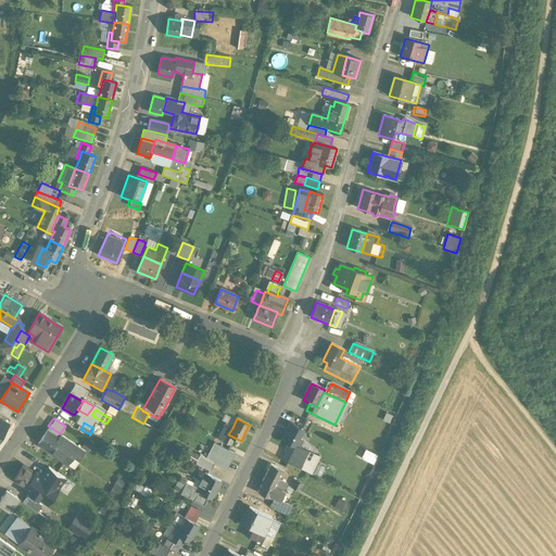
[(304,430),(291,424),(283,440),(289,443),(295,446),(300,440),(304,430)]
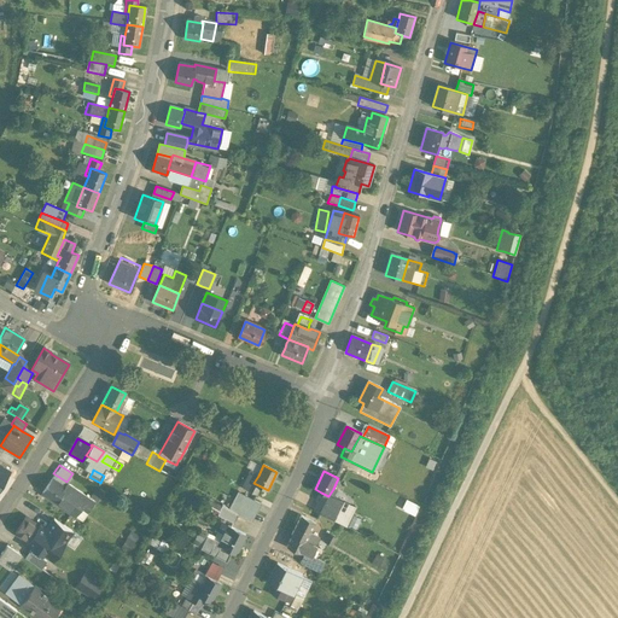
[(251,472),(244,488),(257,495),(261,487),(254,483),(258,476),(251,472)]
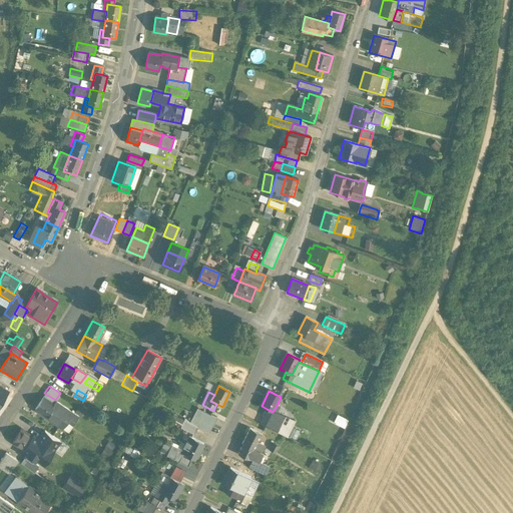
[(55,400),(44,393),(33,409),(35,411),(44,398),(54,405),(55,404),(53,403),(55,400)]
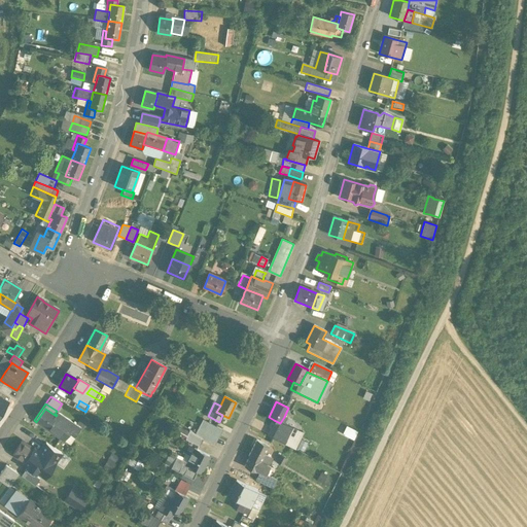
[(45,409),(36,422),(47,429),(51,423),(56,417),(56,416),(45,409)]
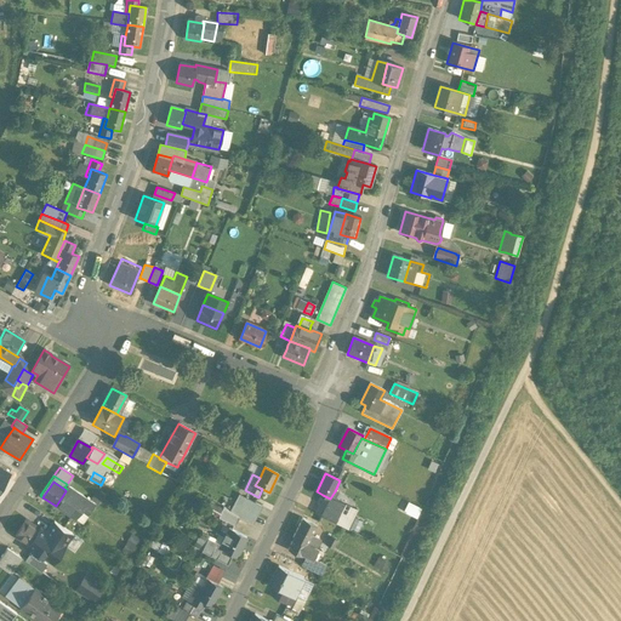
[(66,490),(66,491),(61,499),(70,506),(78,496),(67,489),(66,490)]
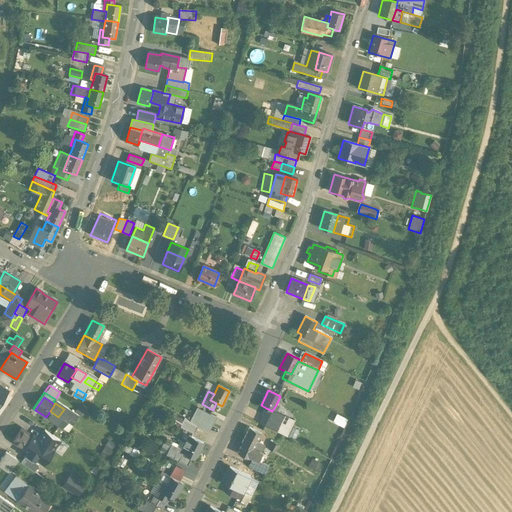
[(73,415),(69,421),(76,426),(87,409),(80,404),(73,415)]
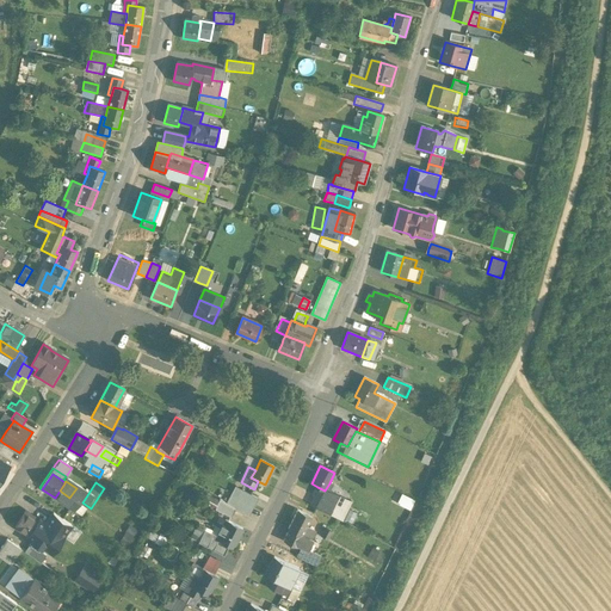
[(329,483),(325,491),(318,487),(314,495),(320,499),(334,506),(338,497),(328,492),(332,485),(329,483)]
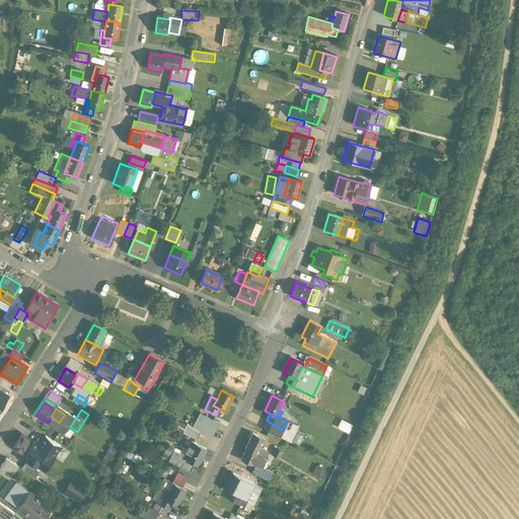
[(211,438),(219,423),(200,413),(192,428),(201,432),(211,438)]
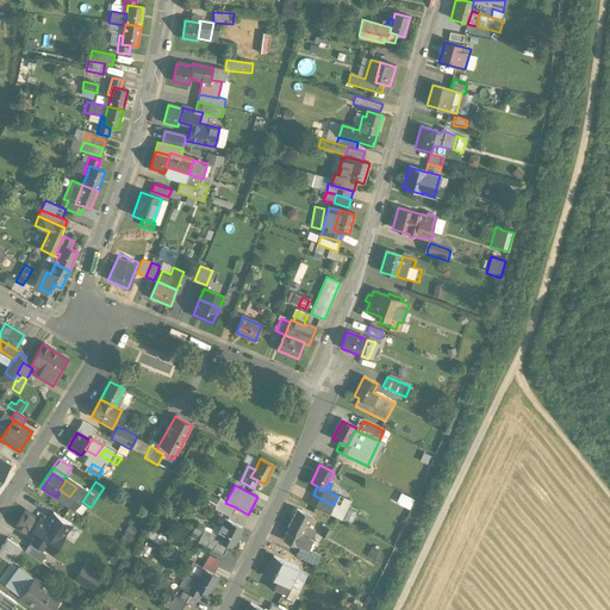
[(60,490),(55,497),(76,511),(82,502),(87,495),(76,487),(69,497),(60,490)]
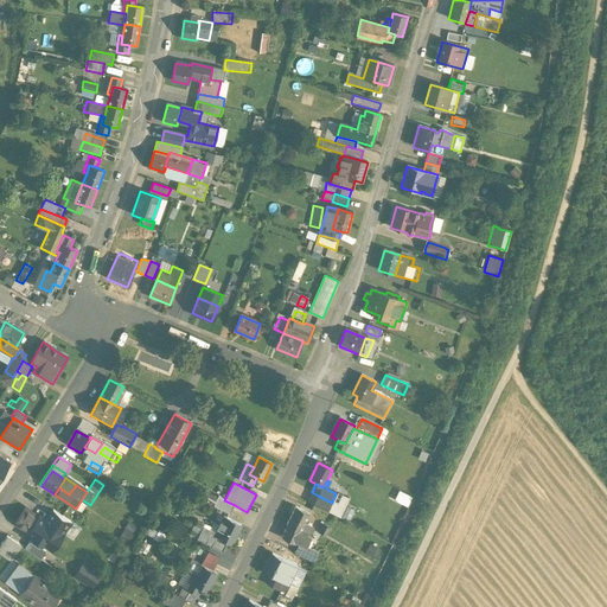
[(395,499),(409,504),(411,493),(398,490),(395,499)]
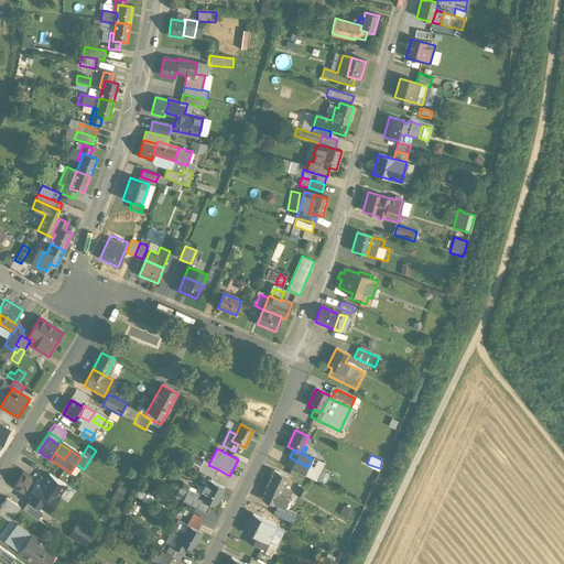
[(308,467),(295,461),(293,464),(291,468),(315,480),(318,473),(308,467)]
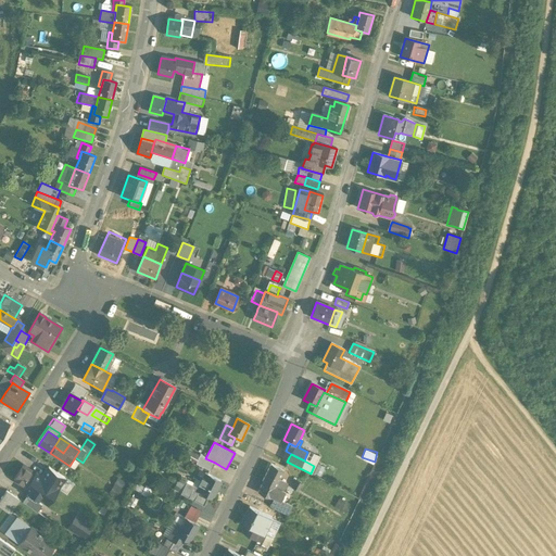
[(205,458),(201,455),(197,464),(211,470),(212,467),(215,463),(205,458)]
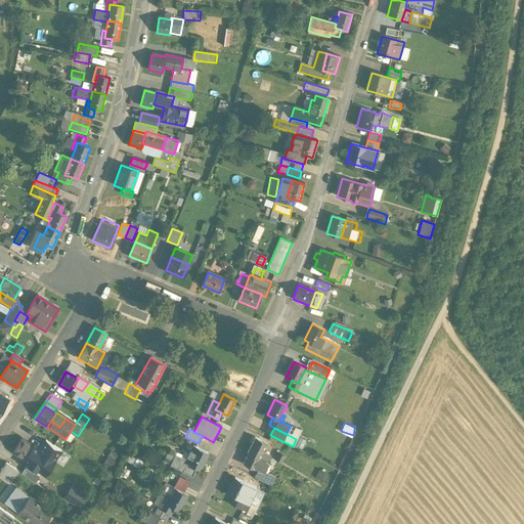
[(267,444),(256,438),(248,453),(249,453),(259,460),(263,452),(267,444)]
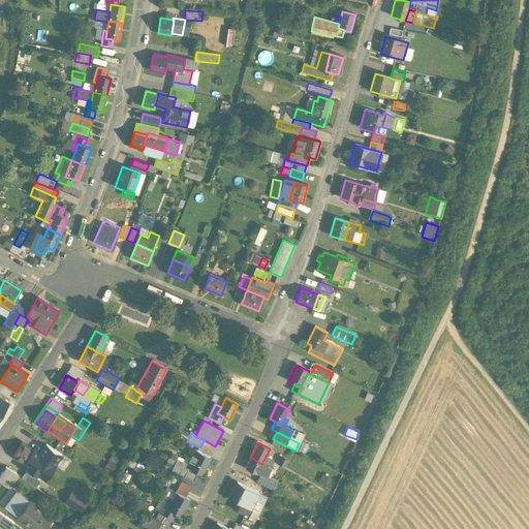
[(42,450),(39,456),(22,444),(12,458),(29,468),(28,469),(44,480),(62,456),(47,445),(42,450)]
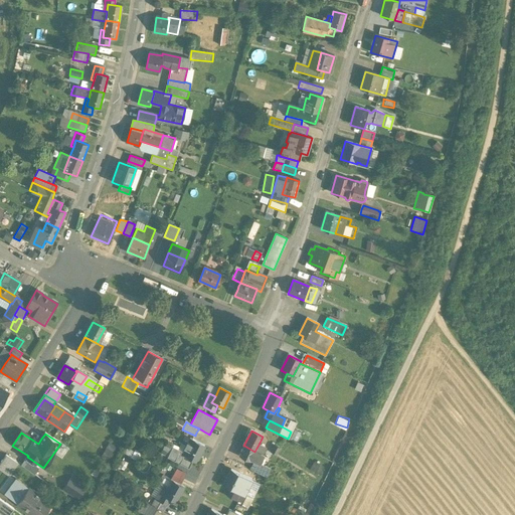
[(205,446),(190,439),(183,452),(173,447),(168,457),(175,461),(176,460),(180,462),(180,463),(189,468),(194,460),(197,461),(203,449),(205,446)]
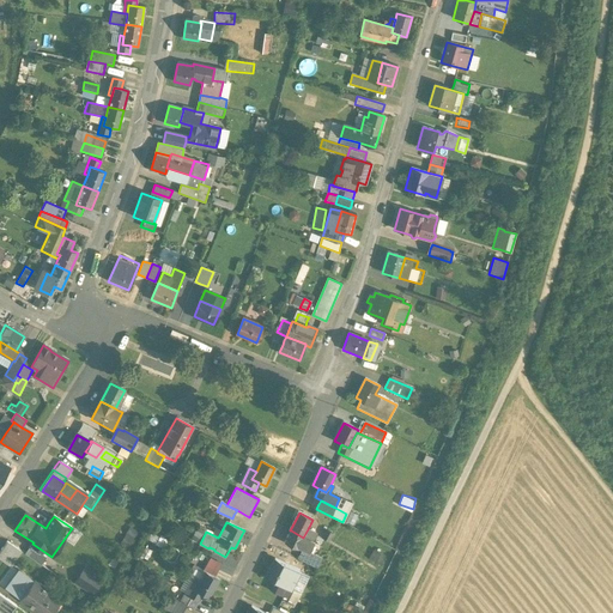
[(122,544),(132,547),(137,529),(127,527),(122,544)]
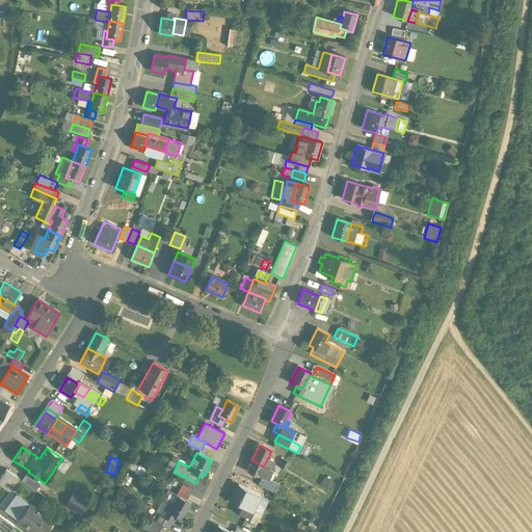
[(267,459),(263,467),(253,460),(247,471),(259,477),(259,475),(263,477),(268,480),(268,479),(272,472),(270,470),(274,462),(267,459)]
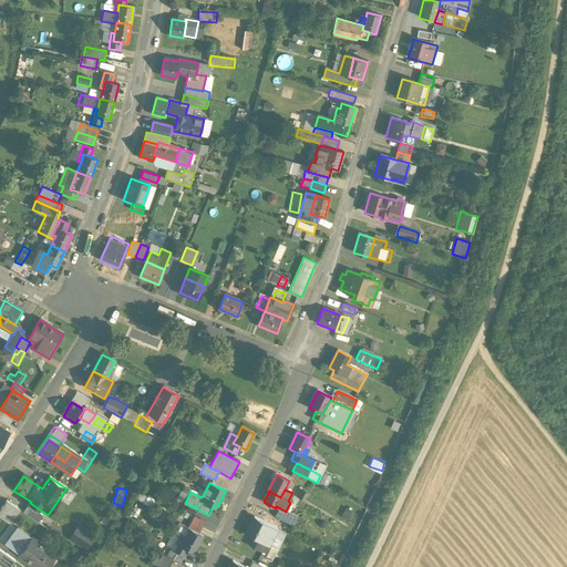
[(23,514),(23,513),(9,503),(4,509),(0,514),(0,515),(14,526),(23,514)]
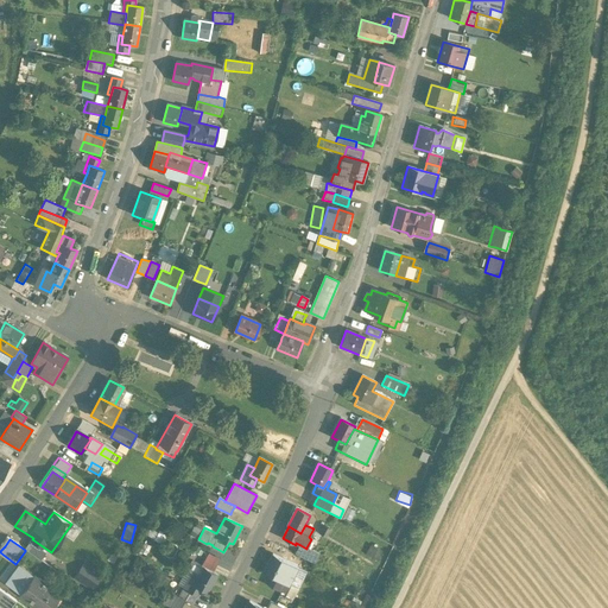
[(45,553),(30,543),(27,546),(25,550),(25,551),(40,562),(45,553)]
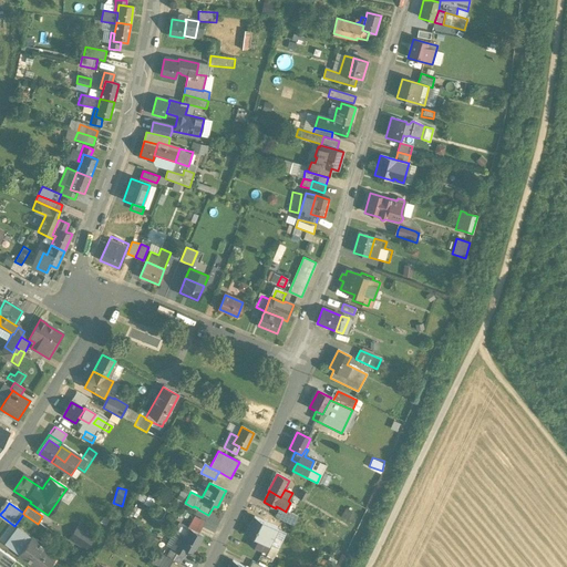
[(286,512),(280,508),(277,513),(275,517),(292,526),(298,517),(286,511),(286,512)]
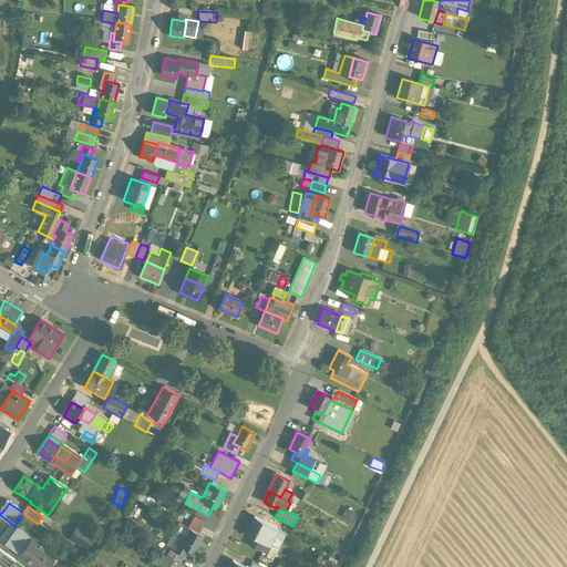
[(255,517),(246,534),(253,537),(259,540),(263,533),(268,524),(255,517)]
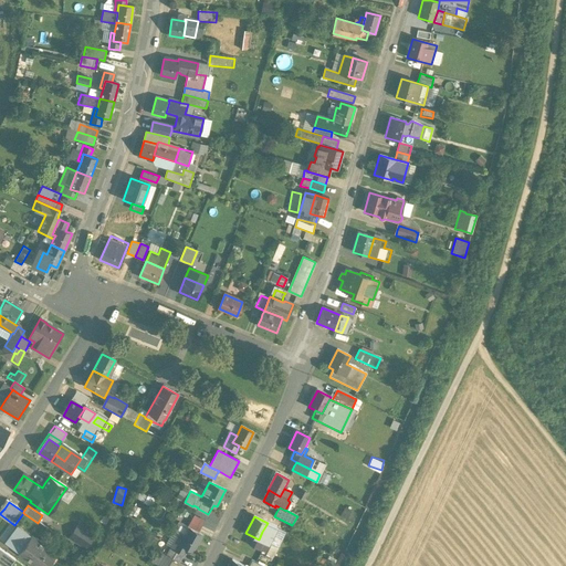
[(176,532),(181,535),(185,536),(189,527),(180,522),(176,532)]
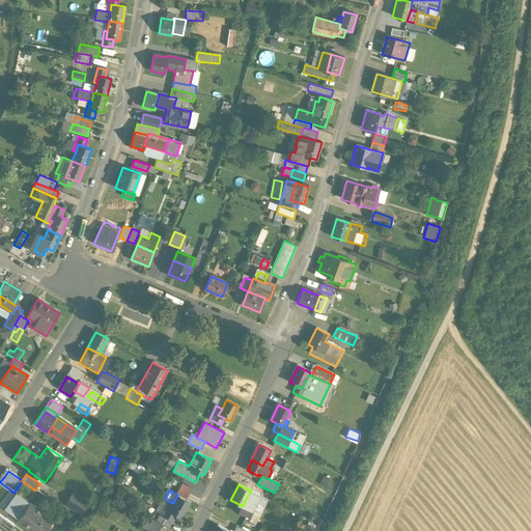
[(71,493),(64,504),(82,514),(89,503),(71,493)]
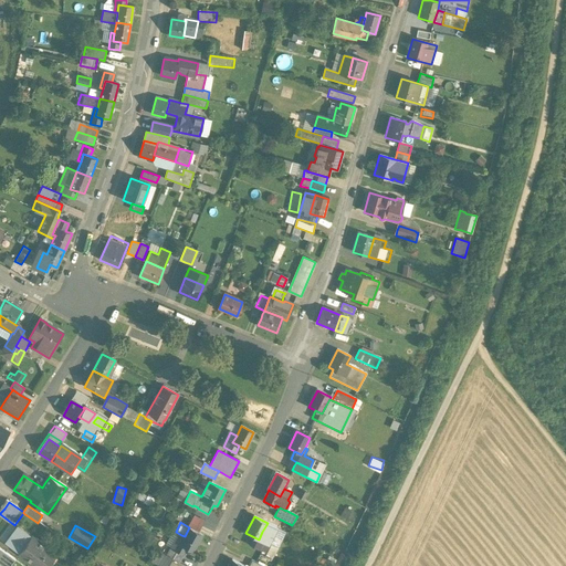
[(4,543),(19,554),(31,537),(17,526),(4,543)]
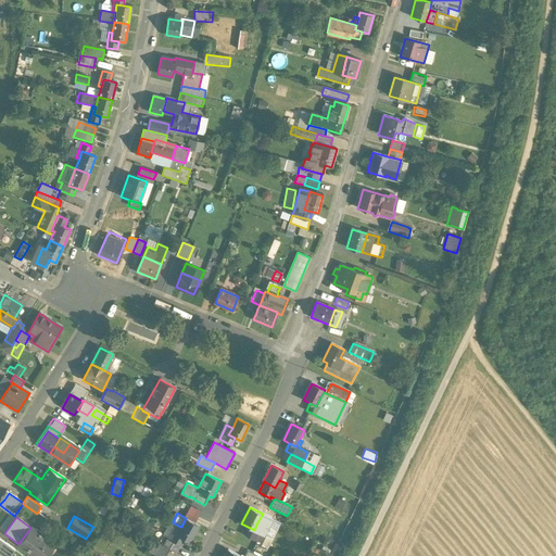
[(181,527),(177,534),(184,538),(190,541),(199,525),(186,518),(181,527)]
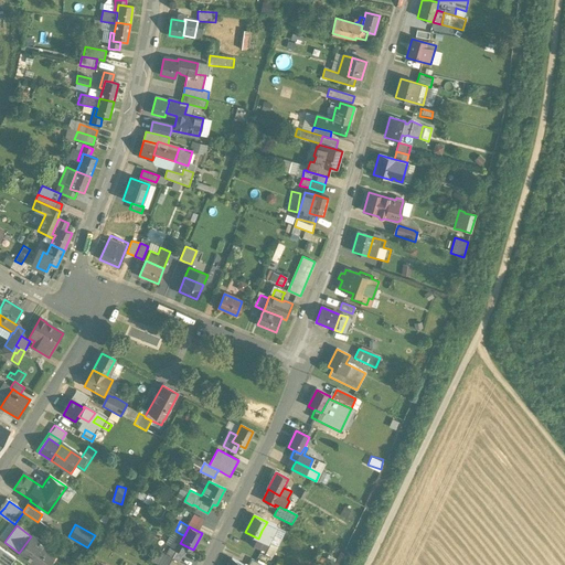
[(258,539),(252,535),(248,543),(257,547),(260,542),(265,533),(262,531),(258,539)]
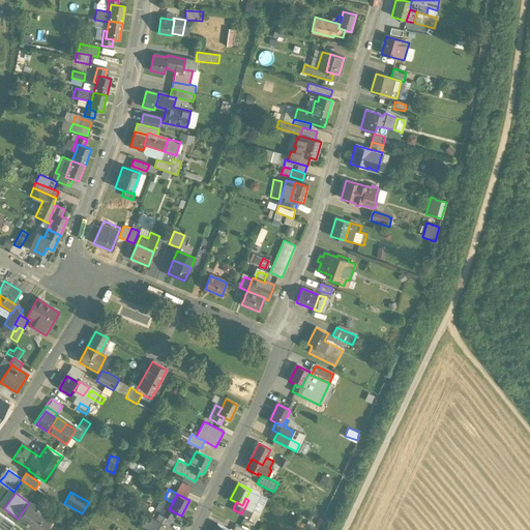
[(172,520),(175,512),(169,509),(173,502),(170,501),(163,514),(172,520)]
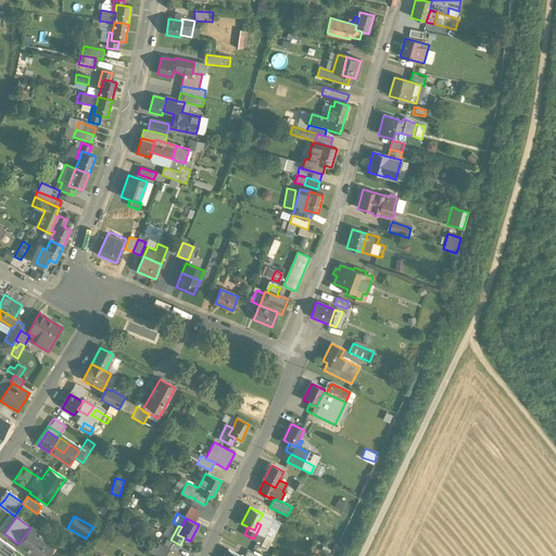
[(30,528),(19,544),(34,555),(47,555),(55,545),(32,528),(30,528)]
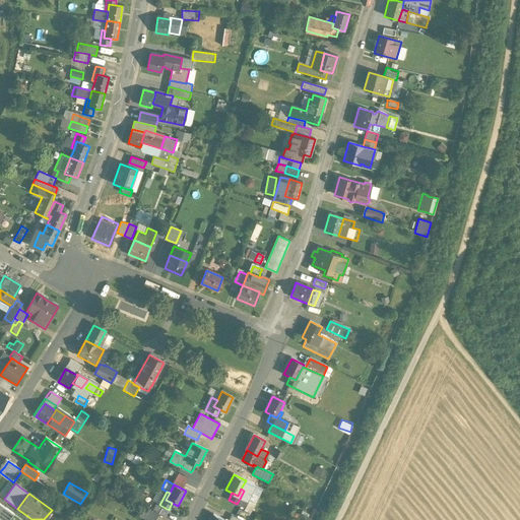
[(242,506),(240,510),(248,514),(254,503),(249,500),(246,498),(245,501),(242,506)]
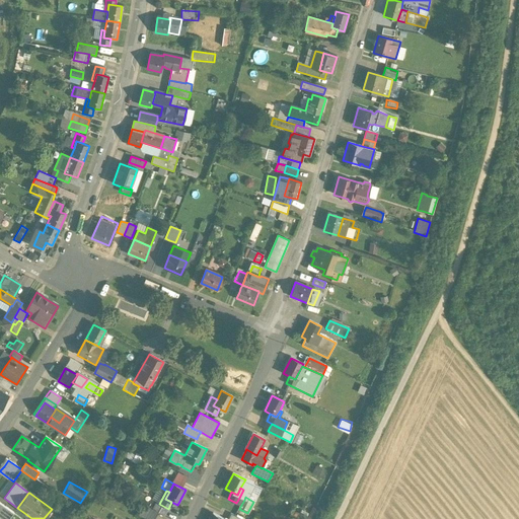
[(9,518),(14,514),(0,504),(0,518),(9,518)]
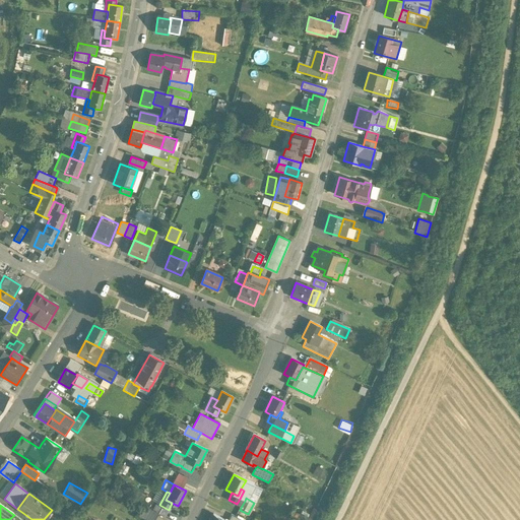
[(158,514),(144,506),(138,516),(144,519),(154,519),(155,519),(158,514)]
